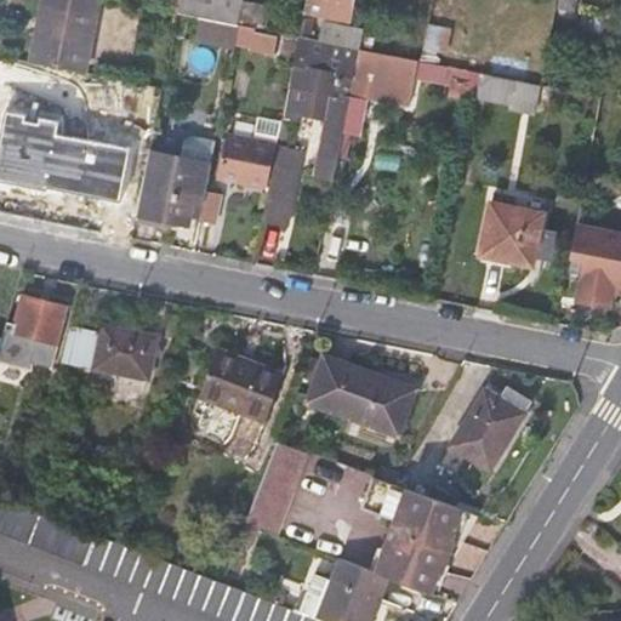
[(43,0),(32,60),(72,67),(87,70),(101,0),(43,0)]
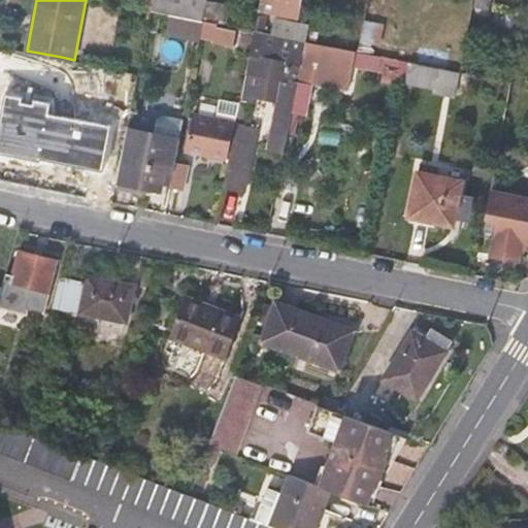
[(206,0),(153,0),(152,9),(203,20),(206,0)]
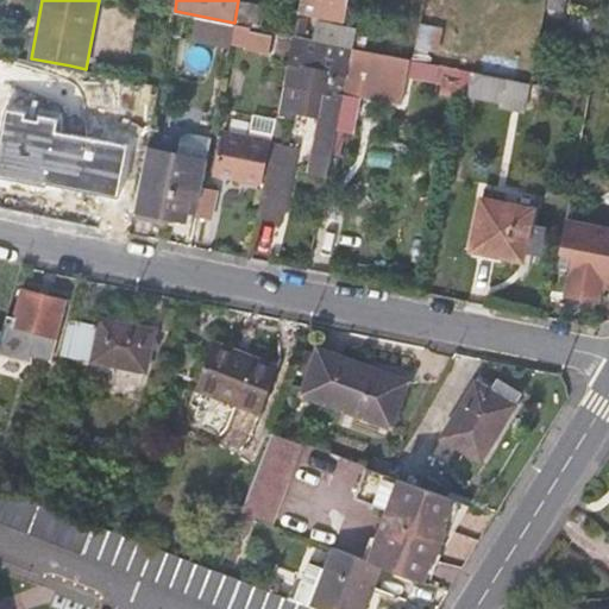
[(349,0),(300,0),(294,35),(355,46),(358,26),(344,24),(349,0)]
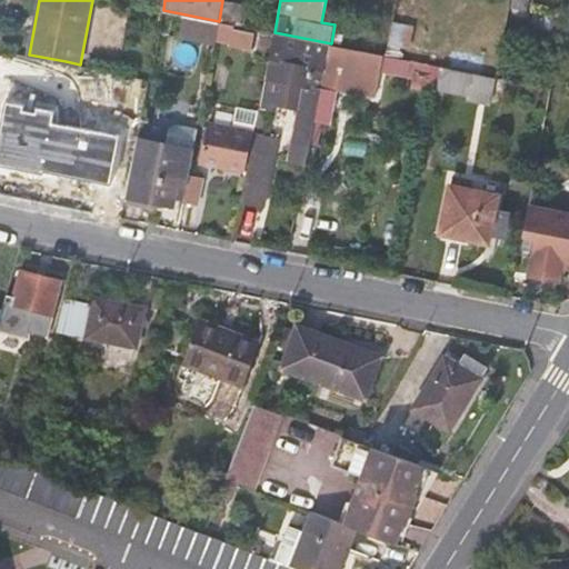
[(530,0),(511,0),(510,7),(529,11),(530,0)]
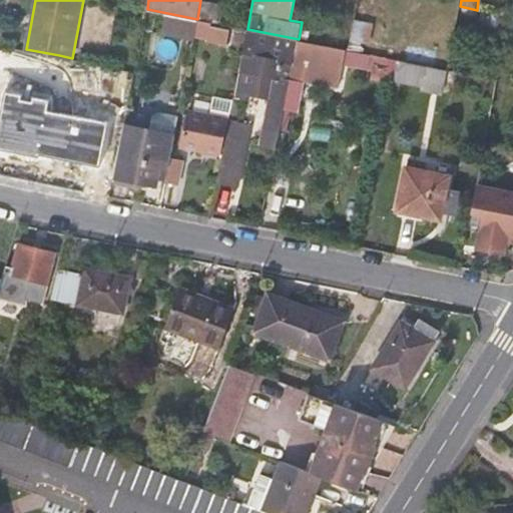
[(210,3),(207,21),(211,22),(221,23),(225,6),(210,3)]
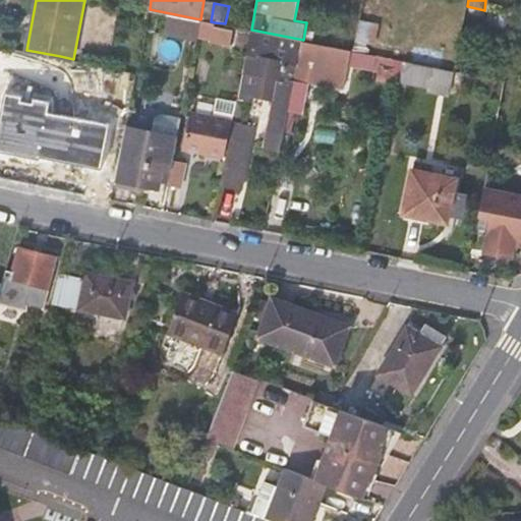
[(146,30),(196,40),(200,19),(150,9),(146,30)]
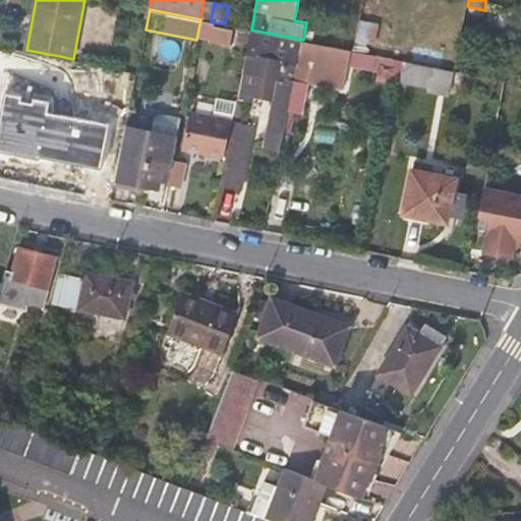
[(372,14),(362,12),(356,40),(373,43),(377,22),(371,21),(372,14)]
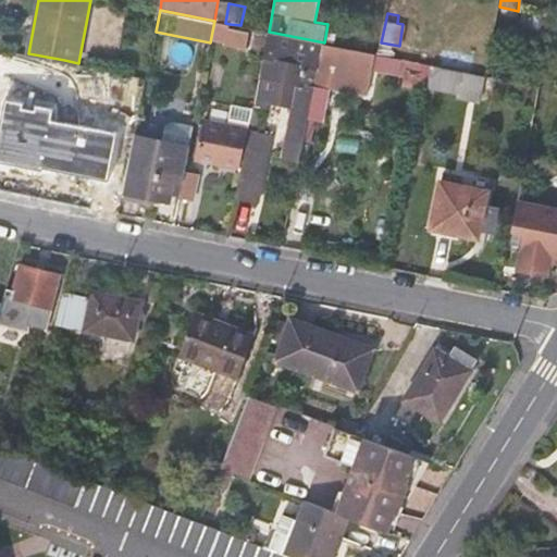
[(242,49),(246,26),(240,25),(230,24),(224,46),(242,49)]
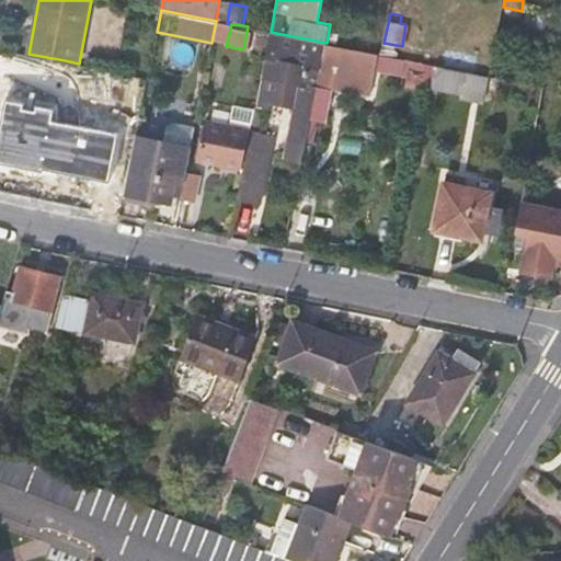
[(263,105),(296,112),(287,160),(301,163),(320,76),(327,43),(271,32),(256,104),(263,105)]
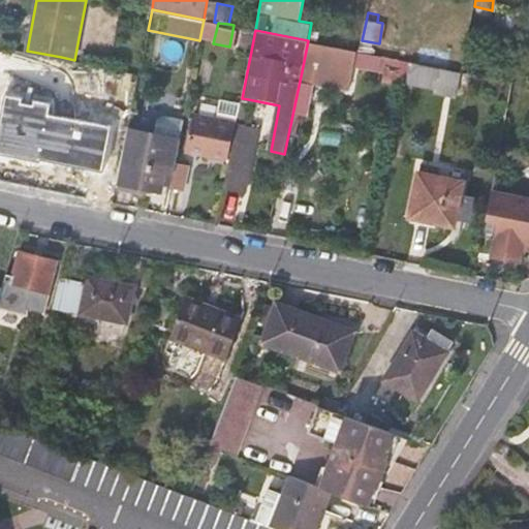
[(359,51),(308,40),(302,71),(352,82),(359,51)]
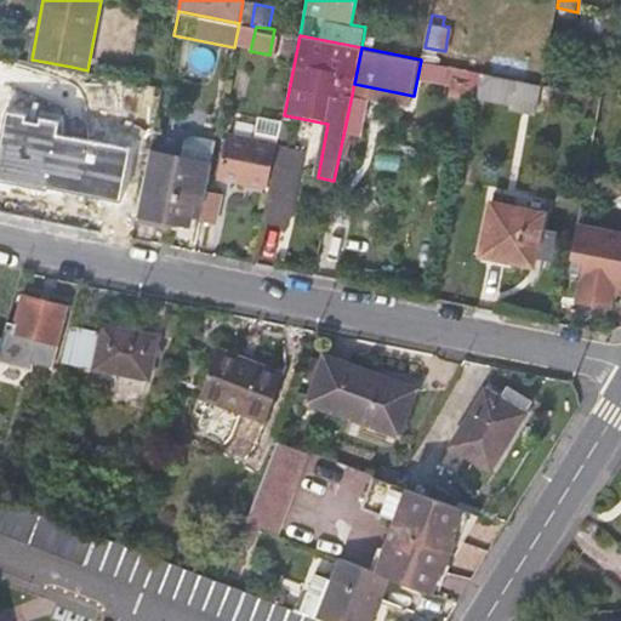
[(102,87),(106,74),(90,70),(89,84),(102,87)]
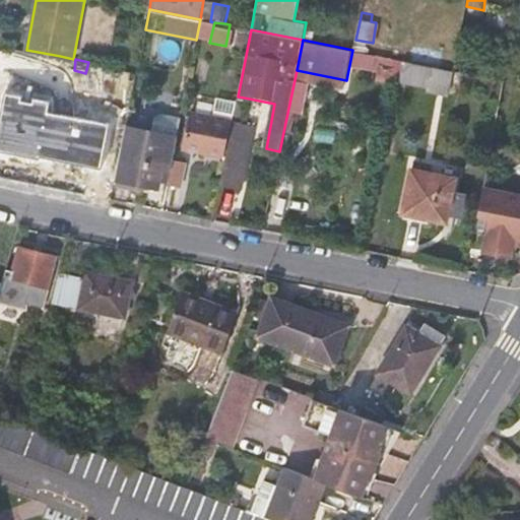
[(451,85),(454,70),(416,62),(414,77),(451,85)]
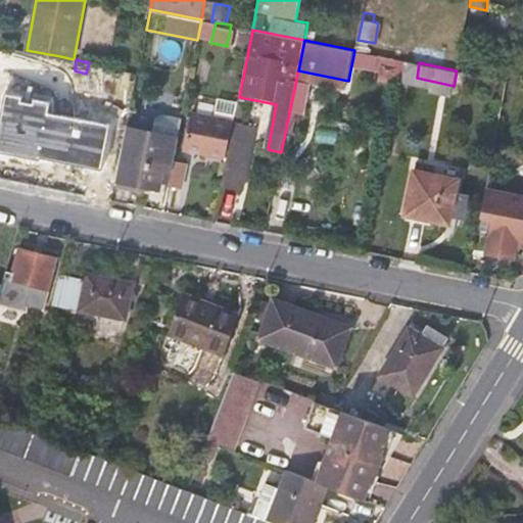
[(121,86),(134,89),(137,72),(124,68),(121,86)]
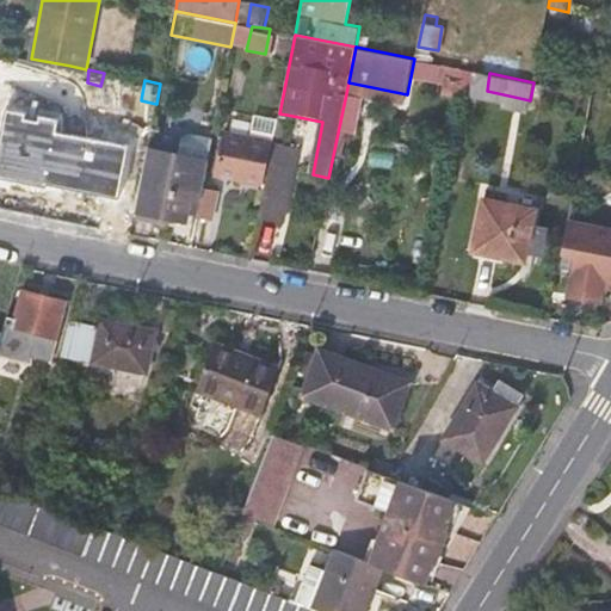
[(60,116),(65,92),(38,87),(34,111),(60,116)]
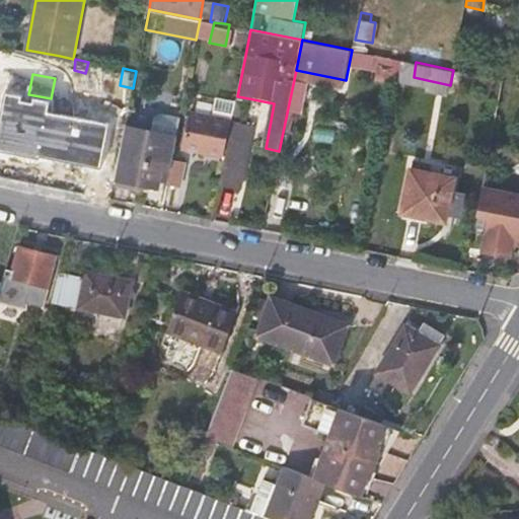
[(72,82),(55,78),(51,98),(92,106),(93,98),(108,101),(113,83),(73,76),(72,82)]
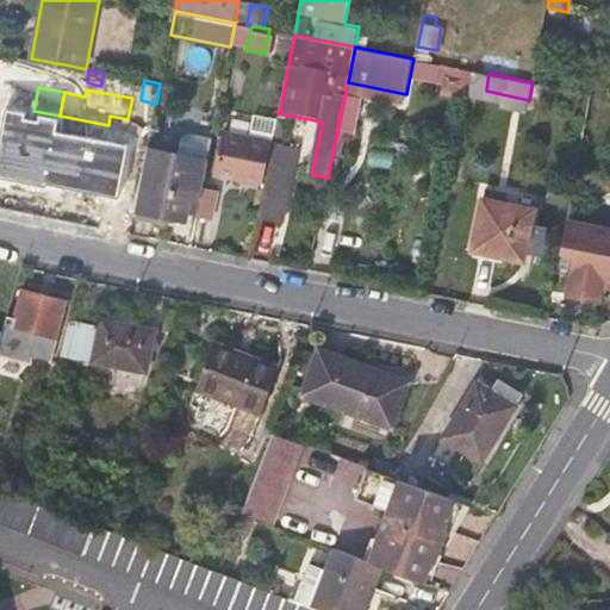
[(135,129),(150,131),(156,104),(141,100),(135,129)]
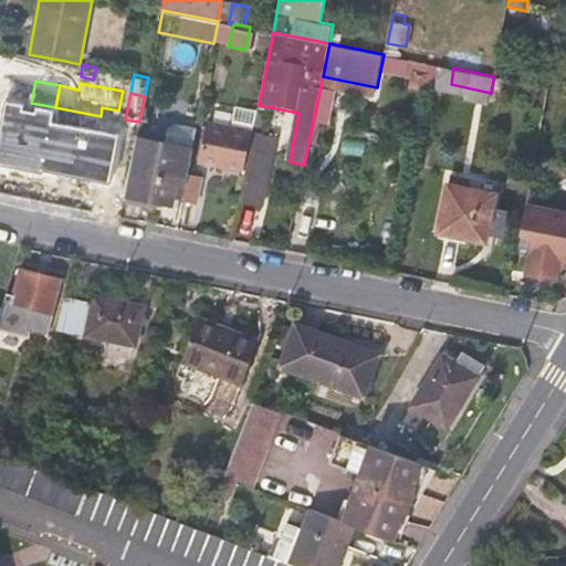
[(243,168),(257,105),(227,100),(221,129),(208,126),(201,160),(243,168)]
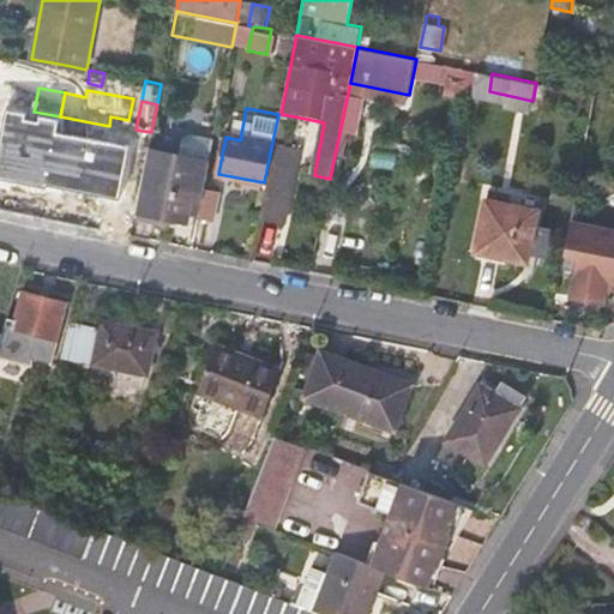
[(288,115),(281,114),(275,140),(283,143),(288,115)]
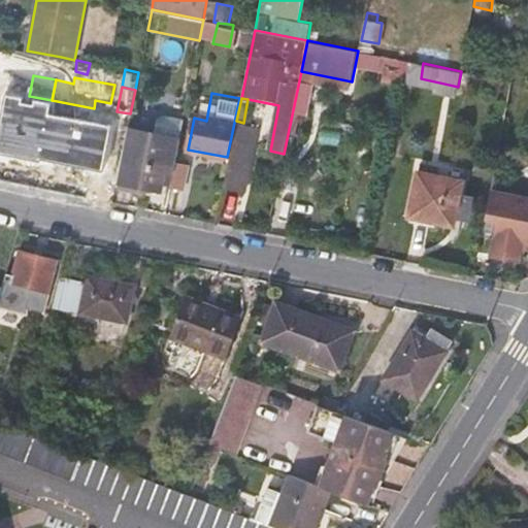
[(109,111),(110,103),(95,100),(94,108),(109,111)]
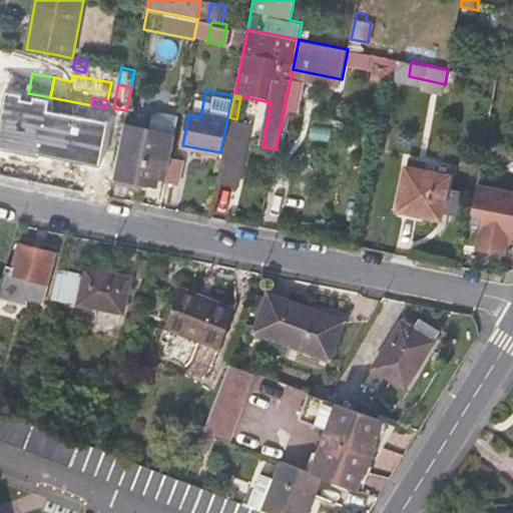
[(143,99),(133,97),(132,104),(142,106),(143,99)]
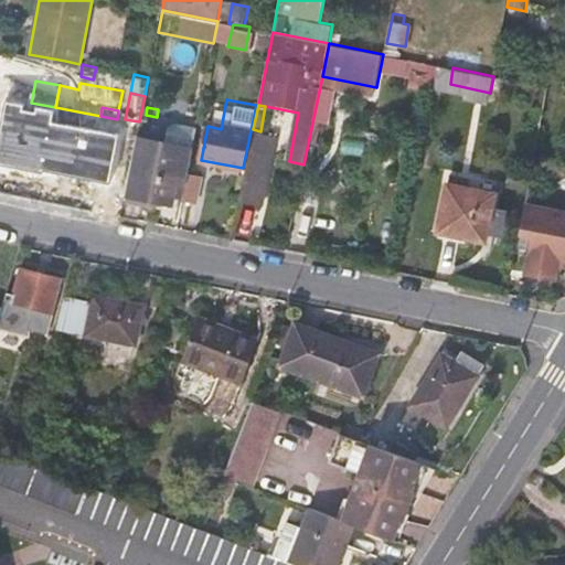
[(192,146),(137,135),(132,158),(125,193),(123,203),(153,210),(156,198),(173,202),(176,190),(182,192),(187,173),(192,146)]
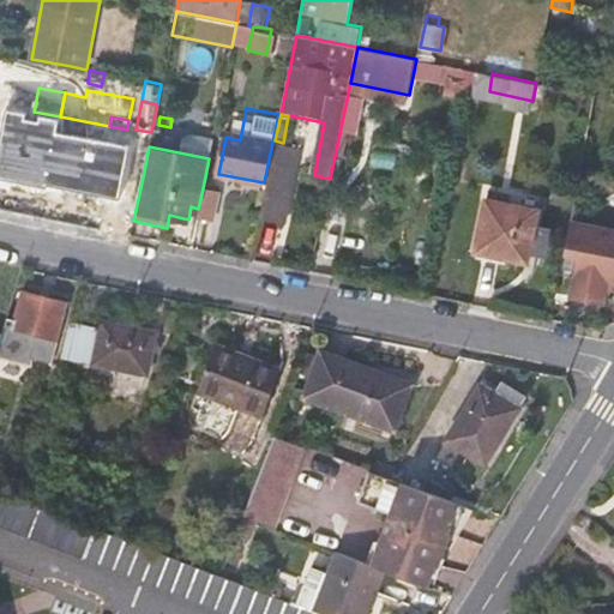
[(300,152),(274,148),(260,216),(286,222),(300,152)]
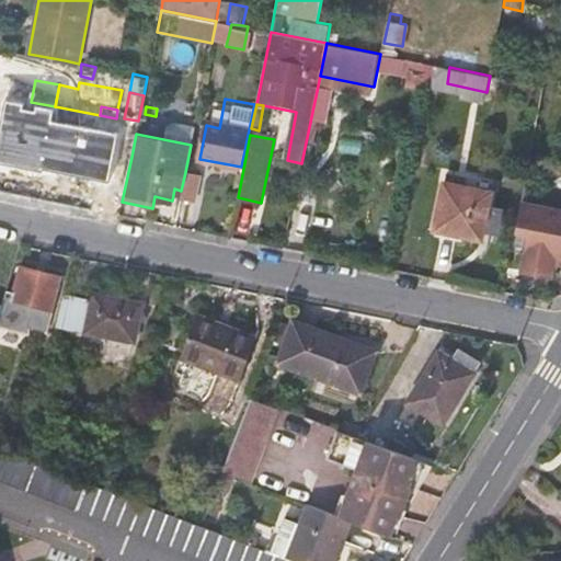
[(106,189),(124,192),(132,157),(114,153),(106,189)]
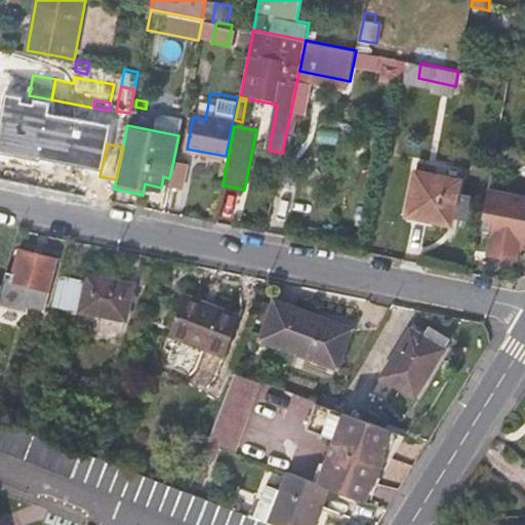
[(187,164),(173,161),(169,178),(168,186),(182,189),(187,164)]
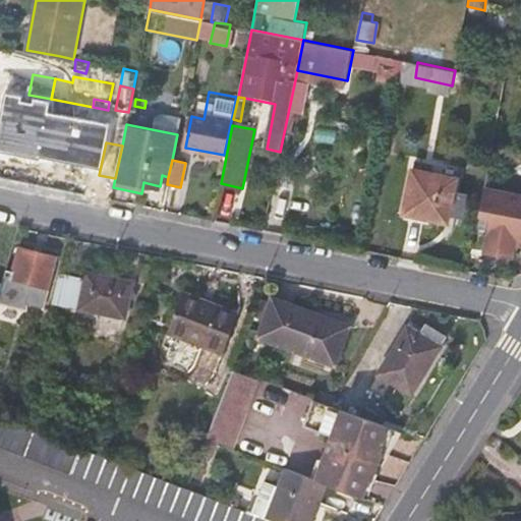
[(449,223),(458,178),(413,170),(404,214),(449,223)]
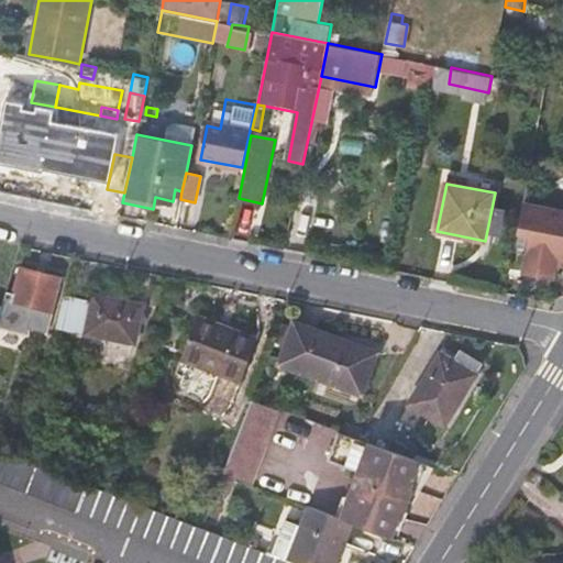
[(562,212),(523,206),(519,229),(533,232),(530,250),(525,272),(562,279),(562,212)]
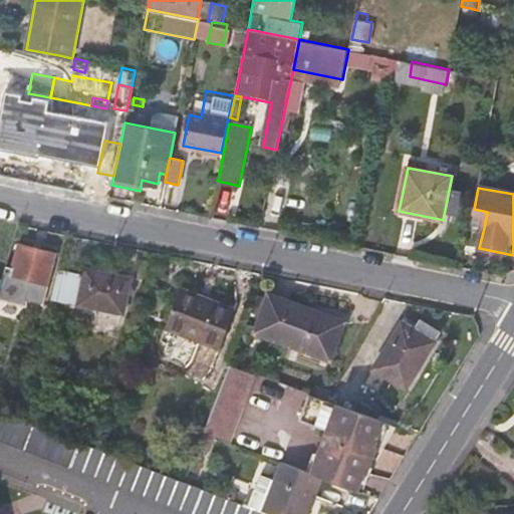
[(0,287),(6,266),(13,242),(0,238),(0,287)]
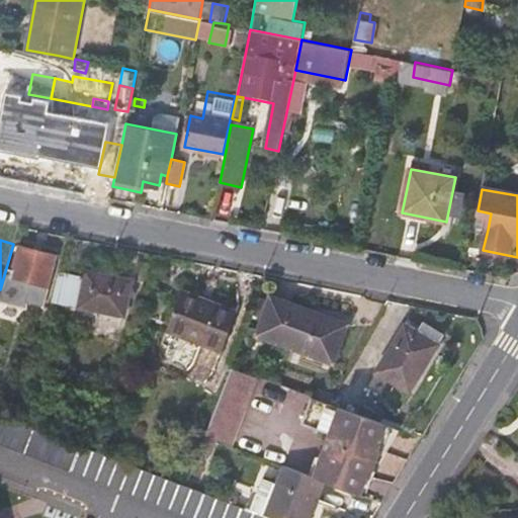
[(12,269),(6,268),(0,289),(0,293),(25,300),(31,281),(48,285),(56,256),(18,246),(12,269)]
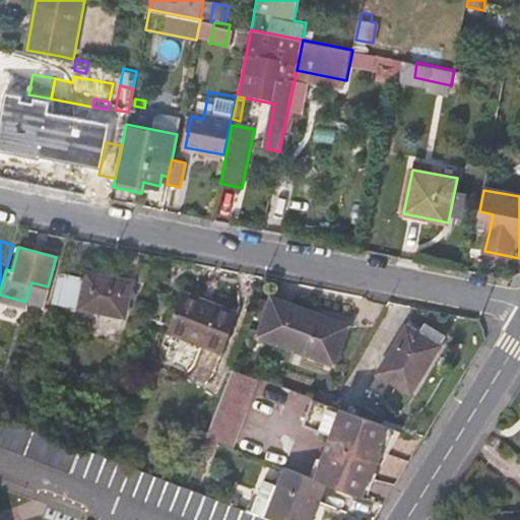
[(86,279),(60,273),(53,303),(126,317),(134,278),(88,269),(86,279)]
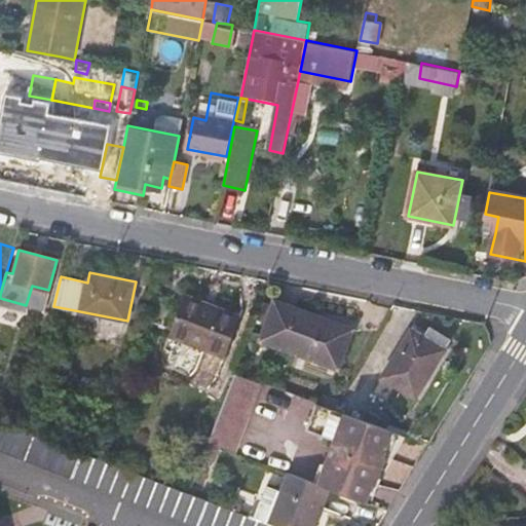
[(168,335),(226,359),(242,317),(222,311),(221,315),(183,300),(168,335)]
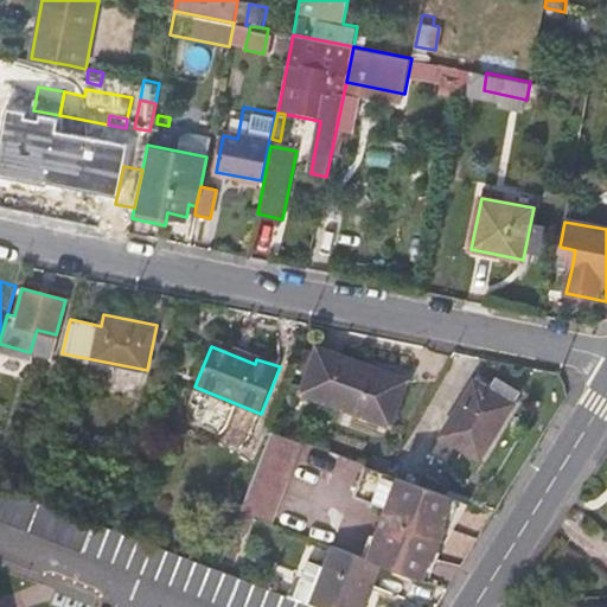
[(407,379),(319,347),(304,391),(391,423),(407,379)]
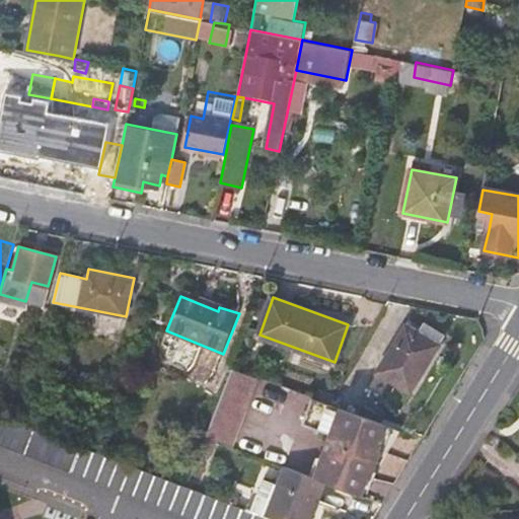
[(412,393),(447,336),(427,322),(421,332),(406,323),(369,384),(382,393),(390,380),(412,393)]
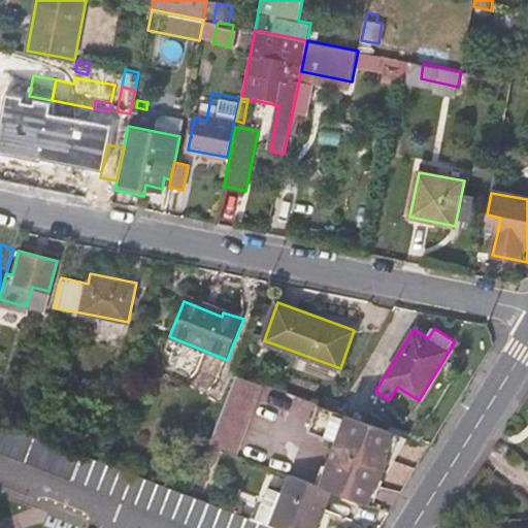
[(263,386),(236,376),(209,443),(238,455),(263,386)]
